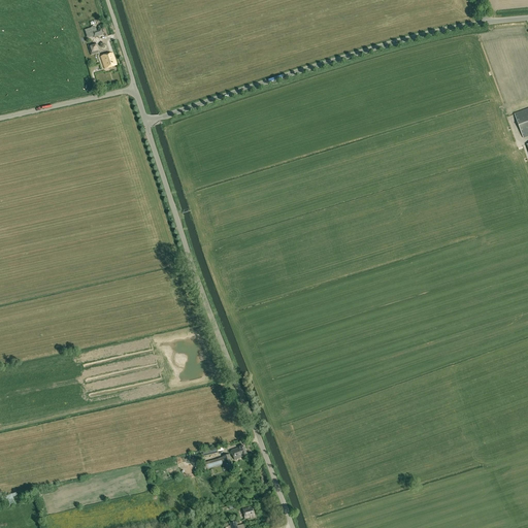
[(92,55),(99,53),(96,43),(89,45),(92,55)]
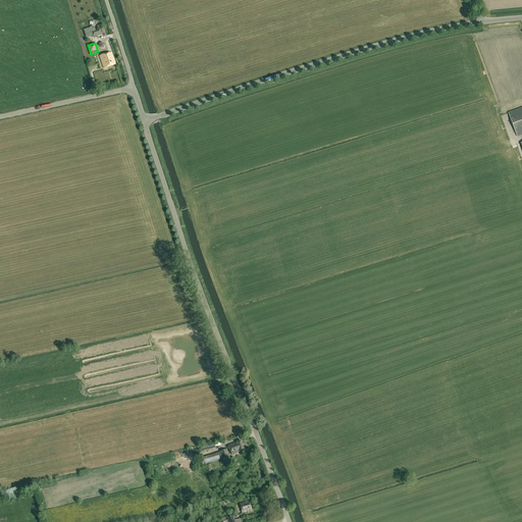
[(100,56),(104,68),(115,64),(112,53),(100,56)]
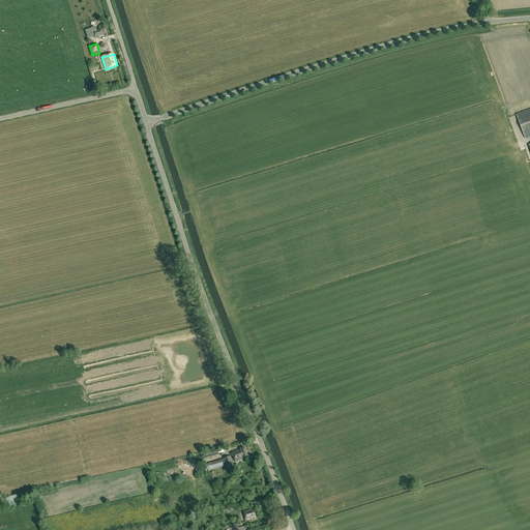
[(529,109),(517,115),(526,139),(529,137),(529,109)]
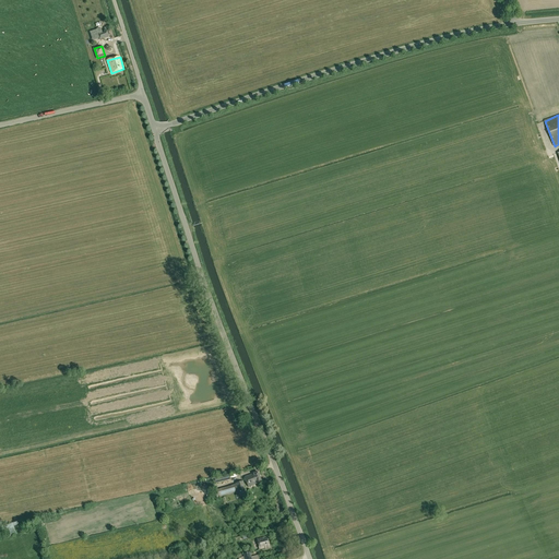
[(257,484),(262,483),(258,472),(253,474),(245,477),(248,487),(257,484)]
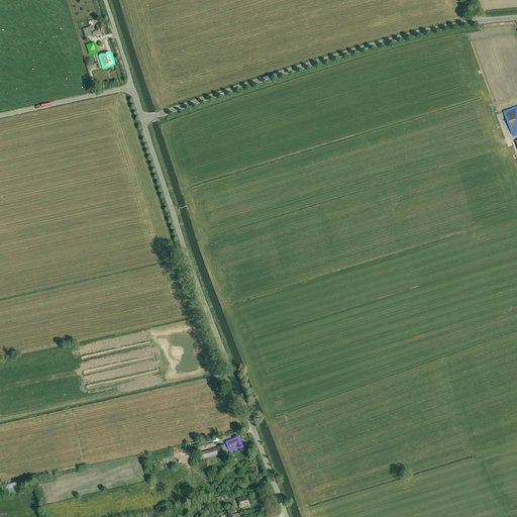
[(198,442),(199,447),(212,444),(211,439),(198,442)]
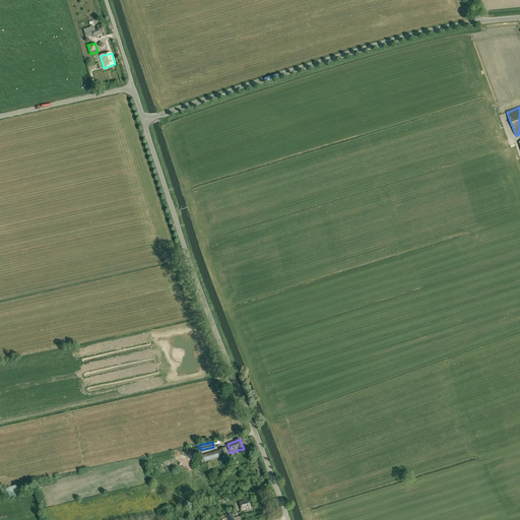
[(222,460),(229,458),(225,448),(219,450),(199,456),(201,463),(221,457),(222,460)]
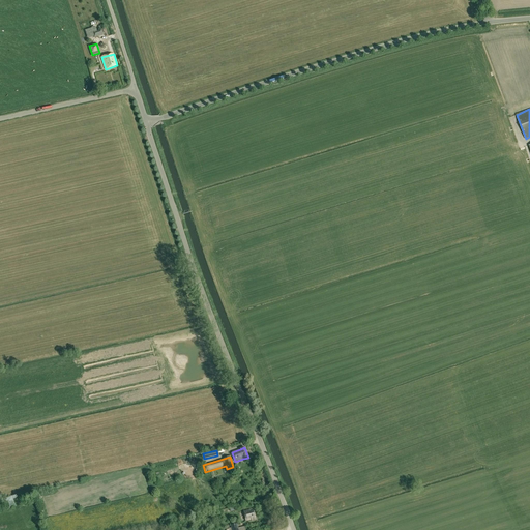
[(256,519),(254,509),(243,511),(245,520),(251,519),(252,520),(256,519)]
